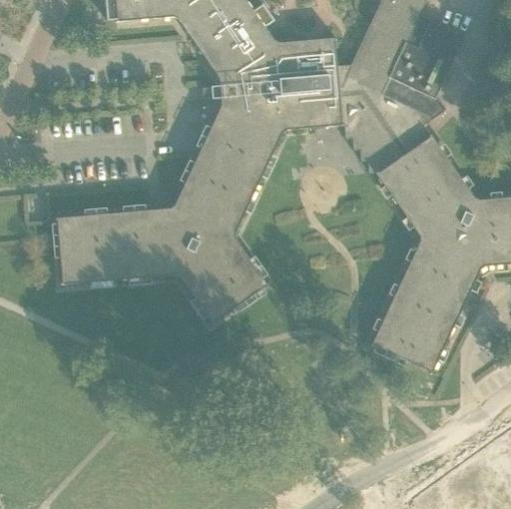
[(362,159),(369,159),(370,171),(376,170),(420,234),(421,240),(372,345),(432,373),(481,269),(486,266),(510,263),(510,195),(480,198),(475,196),(424,124),(447,108),(437,94),(465,36),(419,15),(426,0),(381,0),(352,64),(340,65),(337,37),(280,42),(275,39),(265,26),(276,18),(265,2),(253,9),(246,0),(107,0),(109,18),(117,17),(118,19),(176,15),(219,77),(221,104),(176,203),(171,207),(56,217),(61,284),(175,274),(181,277),(214,323),(269,286),(236,238),(235,232),(283,132),(288,129),(345,124),(346,137),(353,137),(354,148),(361,148),(362,159)]
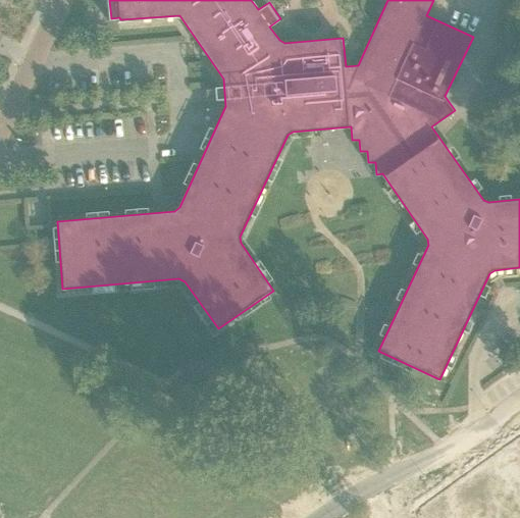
[(202,103),(190,106),(193,119),(205,116),(202,103)]
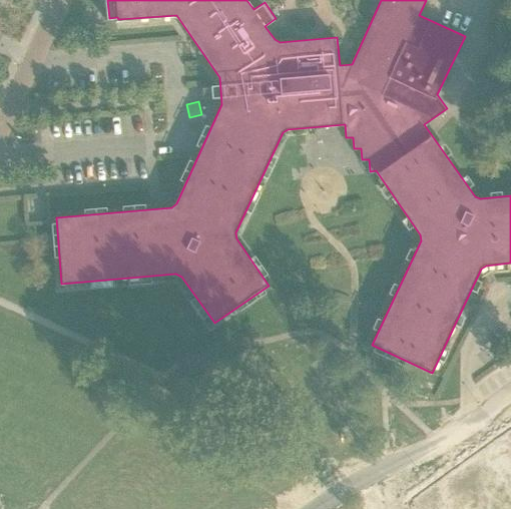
[(510,468),(501,475),(506,482),(510,479),(510,468)]
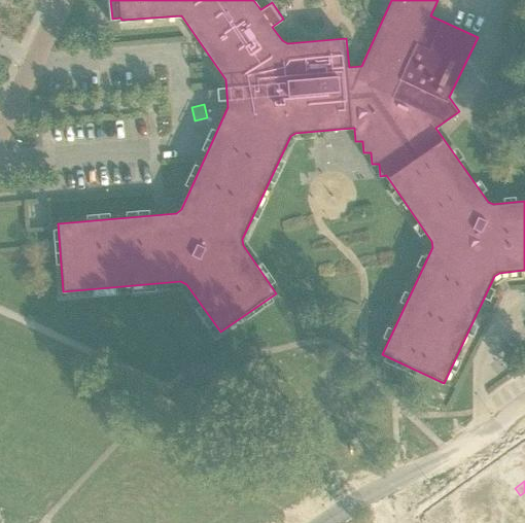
[(481,495),(451,517),(455,522),(481,522),(494,514),(481,495)]
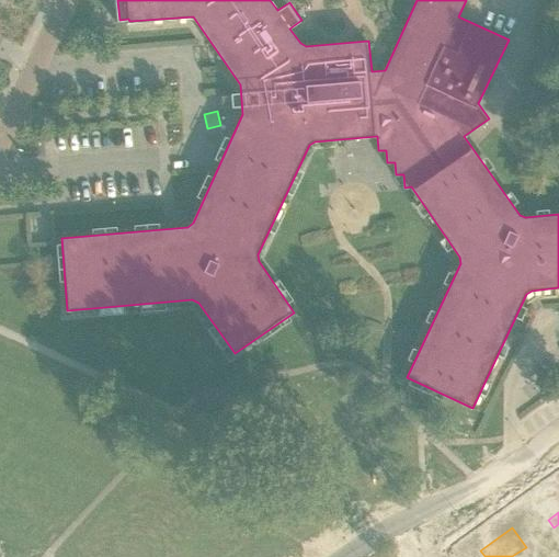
[(532,556),(526,547),(512,556),(532,556)]
